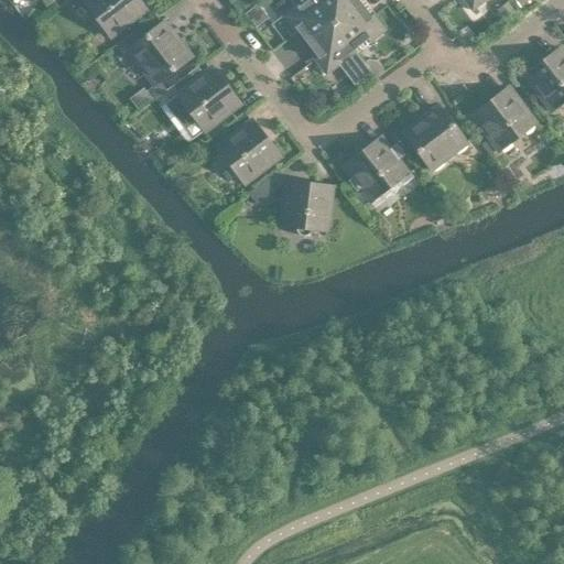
[(136,0),(82,0),(80,1),(108,38),(144,10),(136,0)]
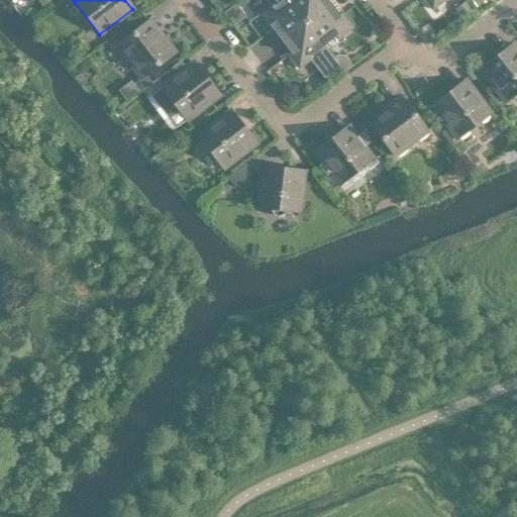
[(271,27),(280,40),(304,22),(287,0),(265,0),(270,6),(256,15),(268,29),(271,27)]
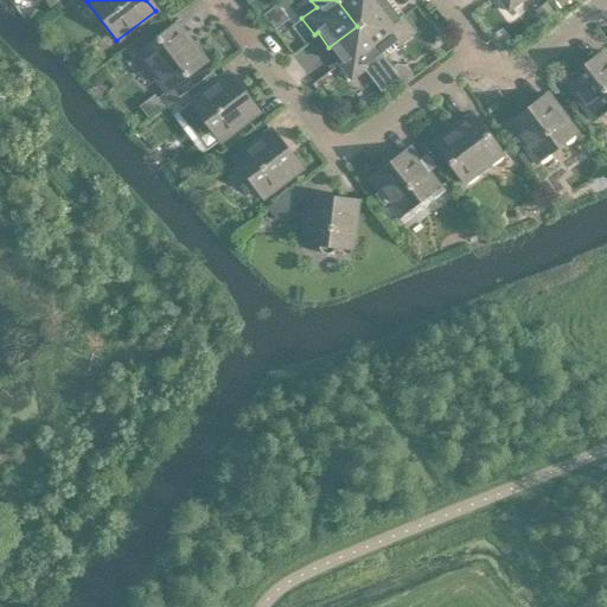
[(337,0),(357,26),(385,5),(382,0),(337,0)]
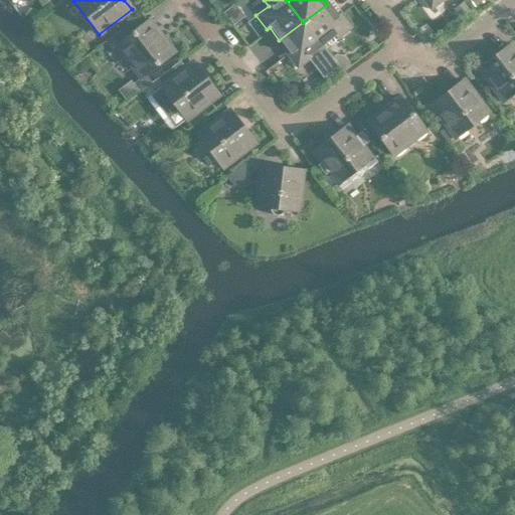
[(421,0),(430,10),(443,0),(421,0)]
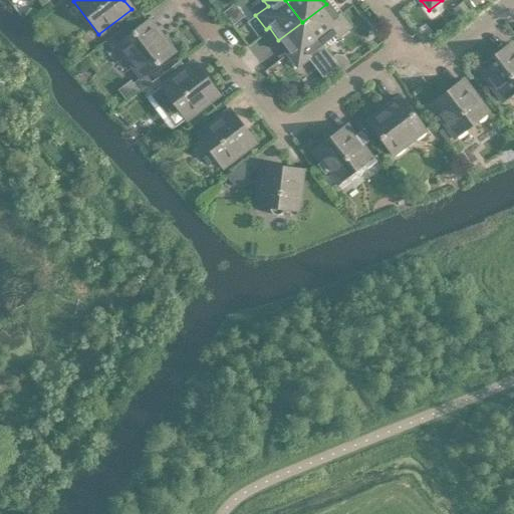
[(486,0),(485,0),(468,0),(475,9),(486,0)]
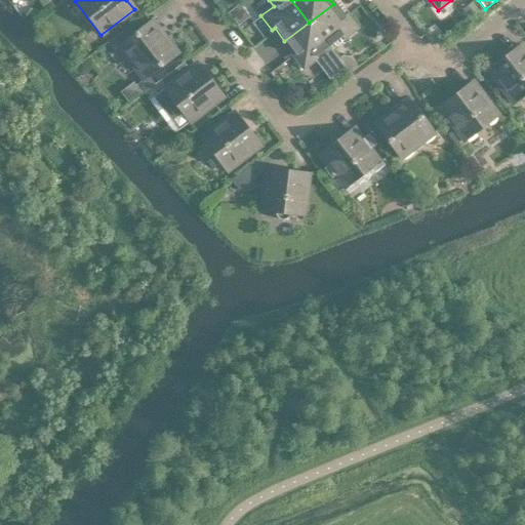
[(469,19),(480,10),(473,2),(461,11),(469,19)]
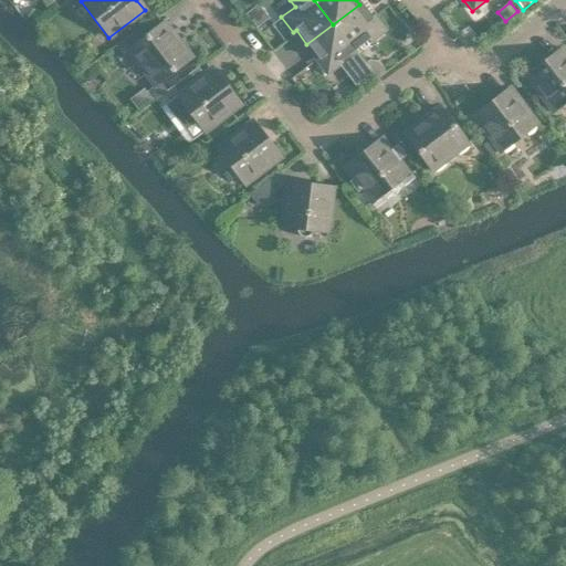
[(370,18),(359,4),(333,24),(355,53),(385,31),(373,16),(370,18)]
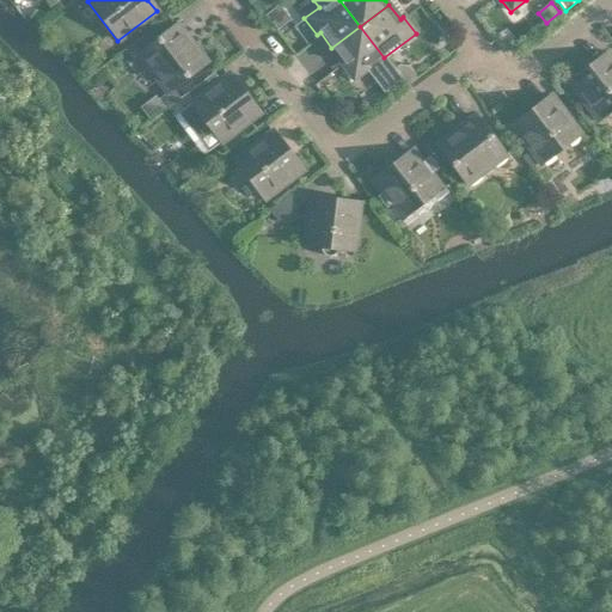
[(171,90),(206,63),(176,24),(136,54),(166,93),(157,102),(163,110),(177,98),(171,90)]
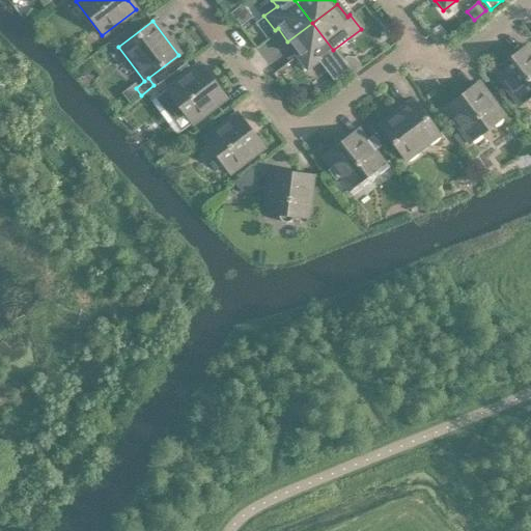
[(312,23),(287,42),(298,54),(295,56),(306,71),(319,60),(329,74),(332,72),(336,78),(347,70),(342,62),(333,50),(312,23)]
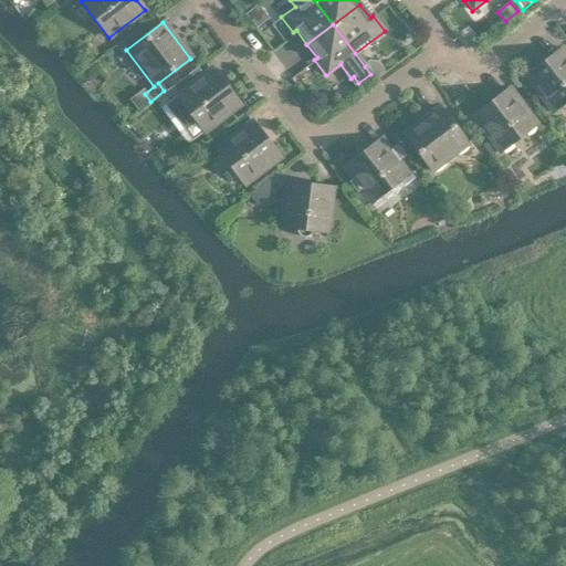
[(524,76),(552,112),(565,101),(565,55),(561,49),(524,76)]
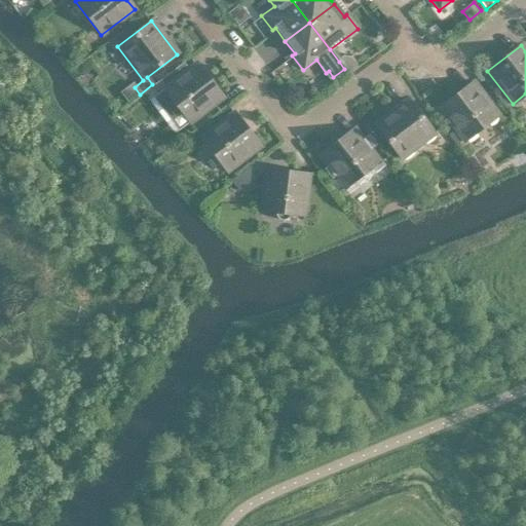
[(343,59),(339,62),(344,69),(352,63),(350,60),(343,59)]
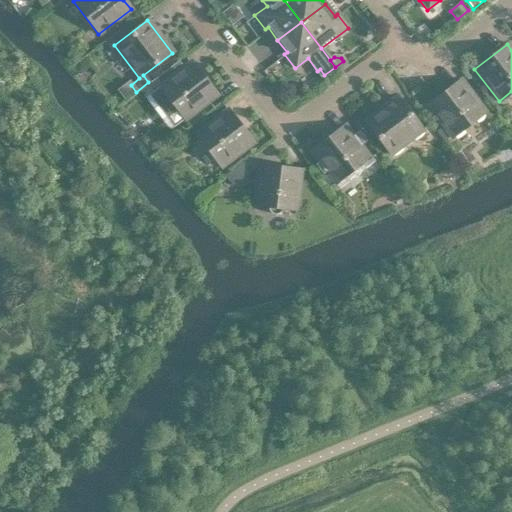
[(154,92),(150,95),(174,127),(216,95),(191,62),(179,71),(173,64),(154,79),(160,86),(158,87),(159,87),(153,92),(154,92)]
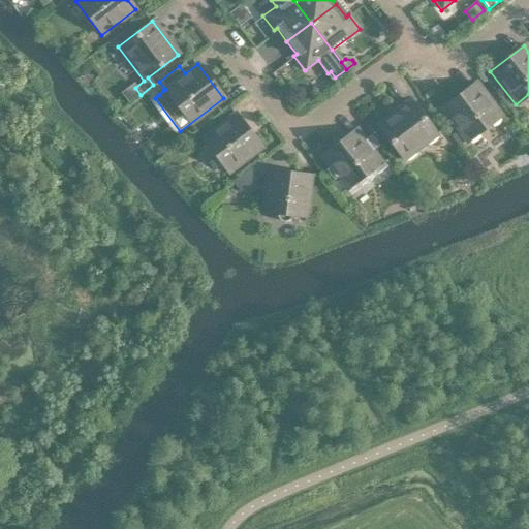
[(284,68),(281,64),(275,69),(278,73),(284,68)]
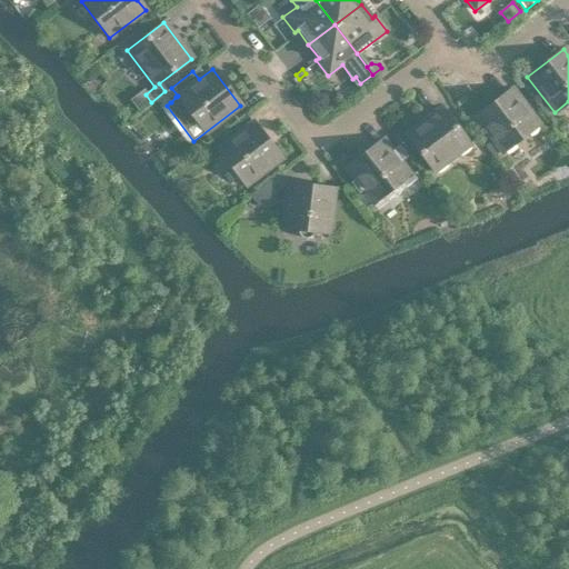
[(510,89),(475,117),(502,153),(538,126),(510,89)]
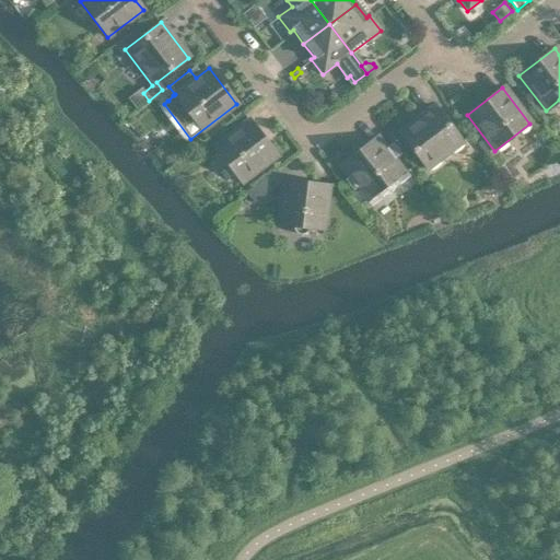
[(398,133),(426,170),(462,142),(434,106),(398,133)]
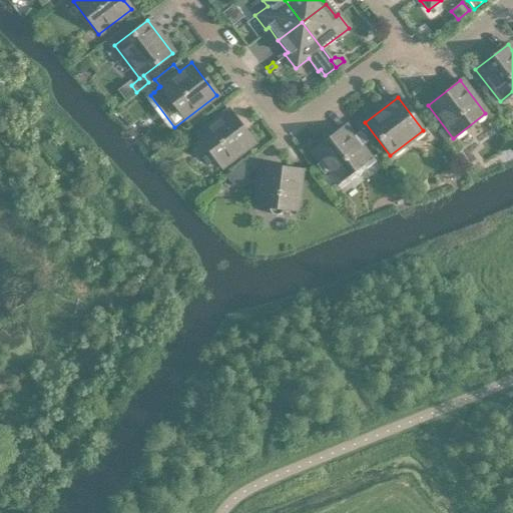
[(224,108),(220,104),(209,112),(212,117),(224,108)]
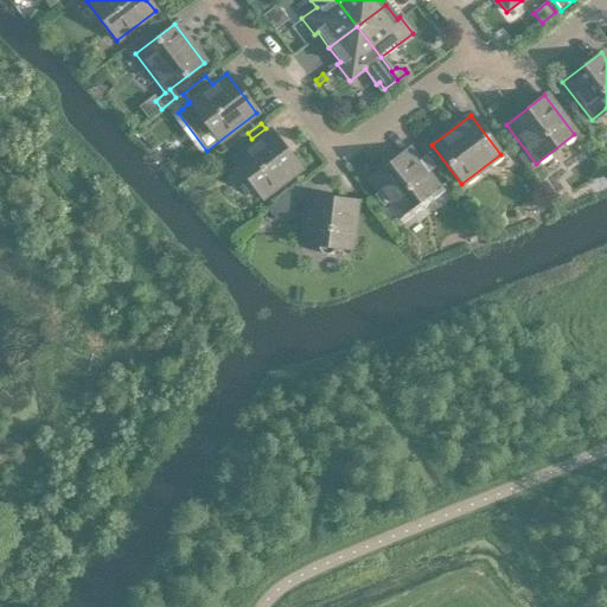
[(270,131),(231,160),(261,199),(300,170),(270,131)]
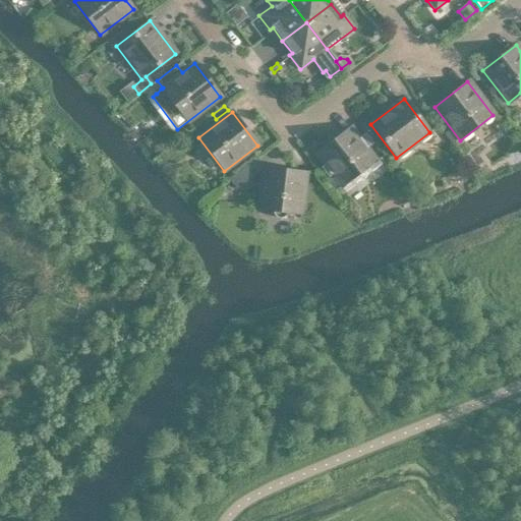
[(375,161),(349,128),(316,153),(342,186),(353,178),(362,179),(364,170),(375,161)]
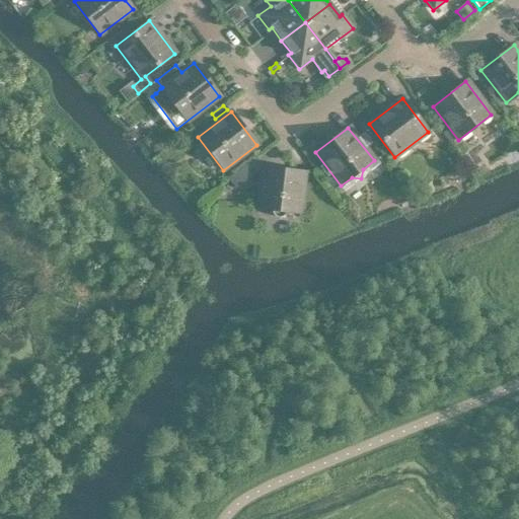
[(263,167),(257,209),(271,210),(277,218),(285,212),(299,214),(304,172),(263,167)]
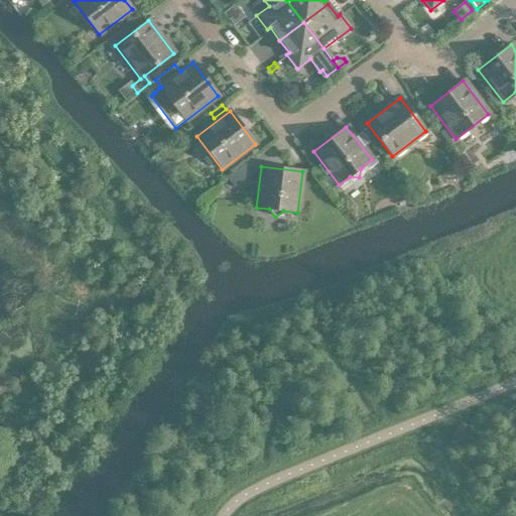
[(233,187),(246,177),(240,169),(227,179),(233,187)]
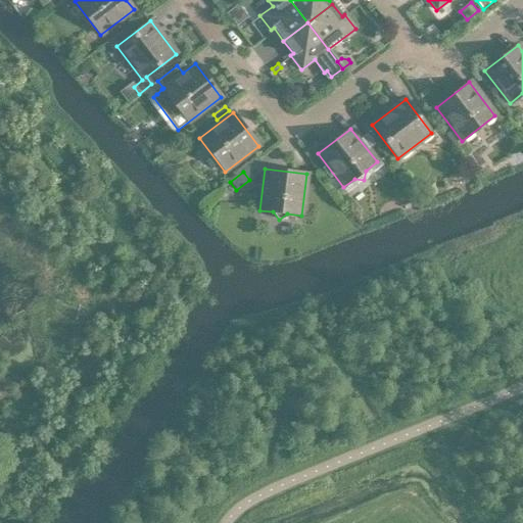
[(415,197),(421,205),(430,199),(423,191),(415,197)]
